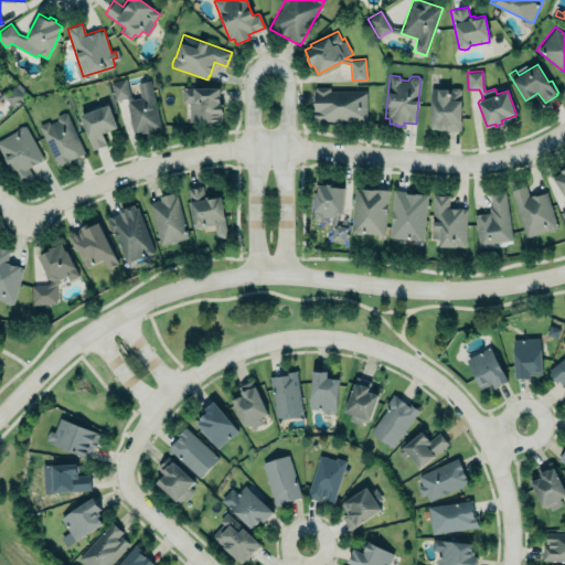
[(126,98),(131,134),(159,129),(151,81),(137,83),(139,97),(130,99),(127,80),(109,82),(113,100),(126,98)]
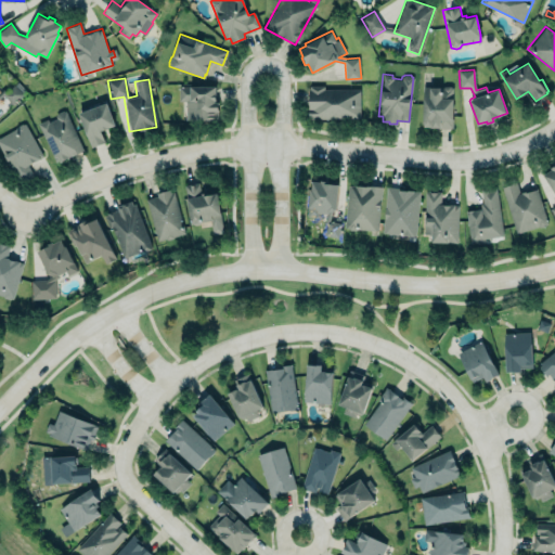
[(0,91),(3,89),(5,91),(14,85),(24,94),(12,104),(3,94),(0,97),(0,91)]
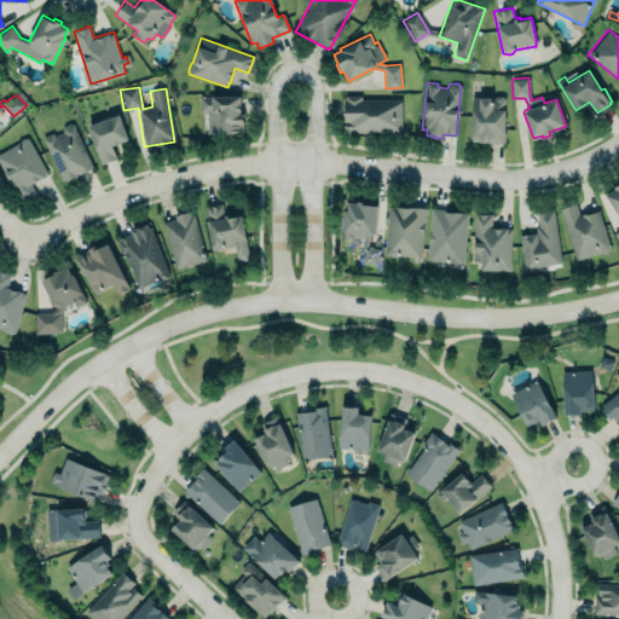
[(472,94),(470,140),(480,140),(480,142),(489,142),(489,143),(504,143),(504,97),(503,97),(502,96),(495,96),(493,97),(479,97),(478,96),(472,94)]
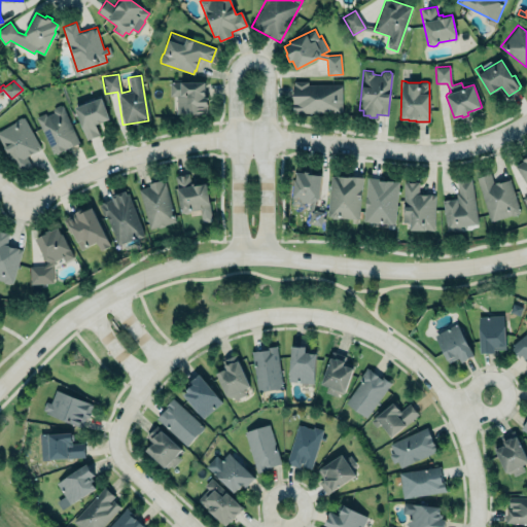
[(206,82),(169,81),(169,96),(175,96),(175,113),(206,114),(206,82)]
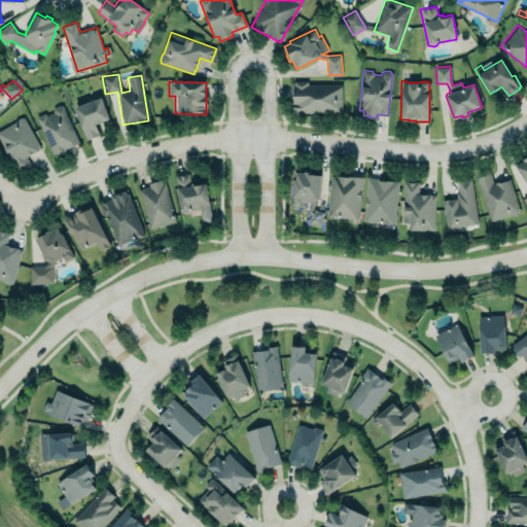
[(293,81),(307,81),(307,84),(342,83),(342,111),(292,112),(292,83),(293,83),(293,81)]
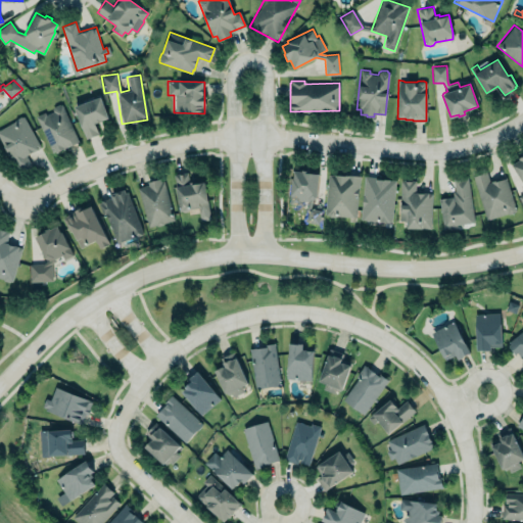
[(74,105),(101,96),(109,119),(95,124),(99,134),(86,139),(74,105)]
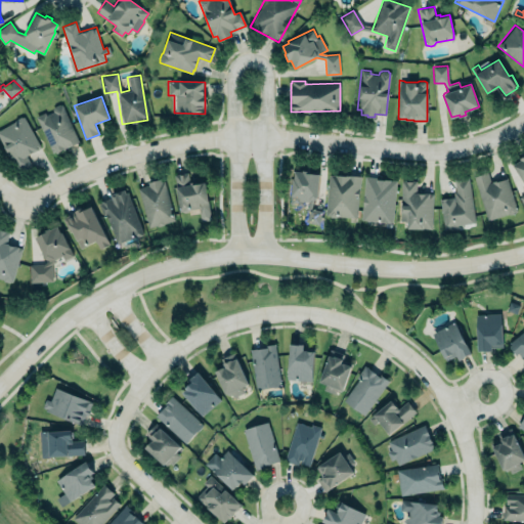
[(53,112),(46,115),(45,113),(36,117),(52,153),(55,150),(56,153),(79,142),(61,104),(60,104),(59,104),(53,106),(53,108),(52,108),(53,112)]
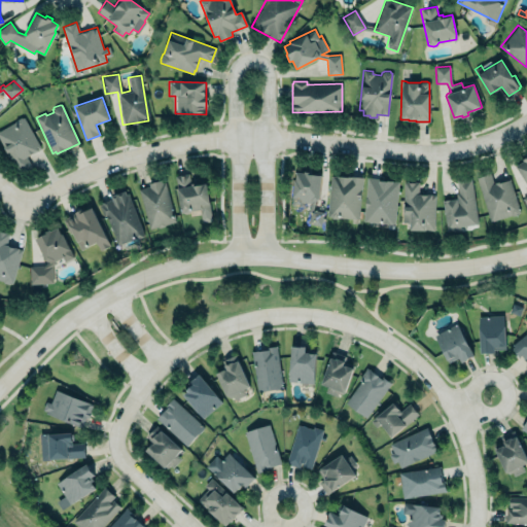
[(0,130),(0,139),(20,174),(33,167),(27,156),(40,148),(24,117),(21,117),(14,120),(14,123),(0,130)]
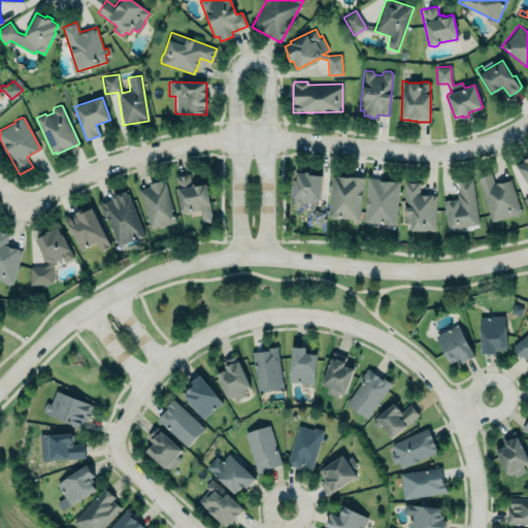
[(527,159),(518,166),(527,182),(527,196),(524,198),(527,206),(527,159)]
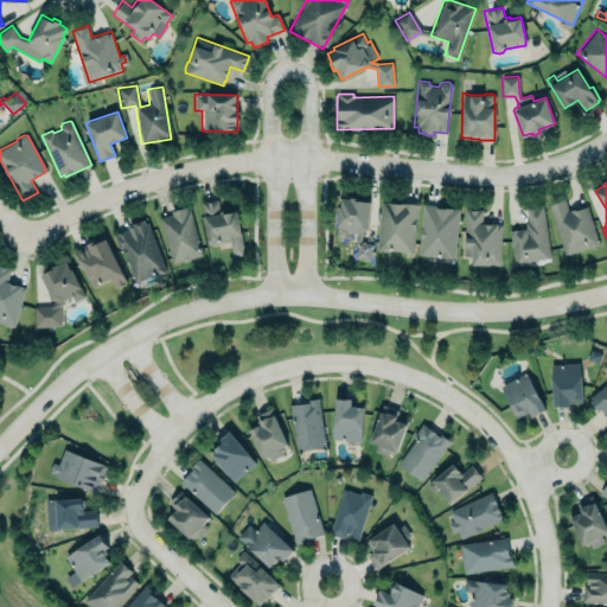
[(351,197),(359,198),(359,200),(370,202),(368,229),(364,231),(363,231),(360,241),(372,244),(370,260),(355,257),(357,246),(355,244),(358,232),(349,232),(347,237),(337,236),(339,206),(342,206),(342,198),(351,199),(351,197)]
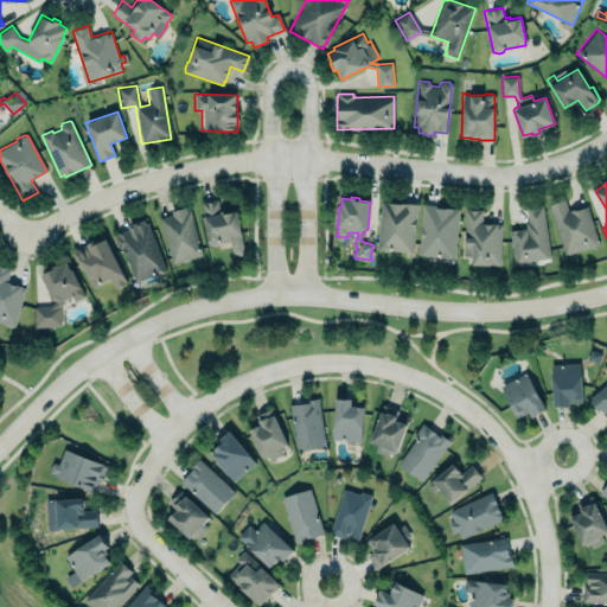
[(548,203),(564,255),(588,248),(590,248),(596,247),(598,244),(599,244),(587,206),(576,210),(576,209),(572,210),(570,210),(569,210),(570,211),(568,211),(564,198),(548,203)]
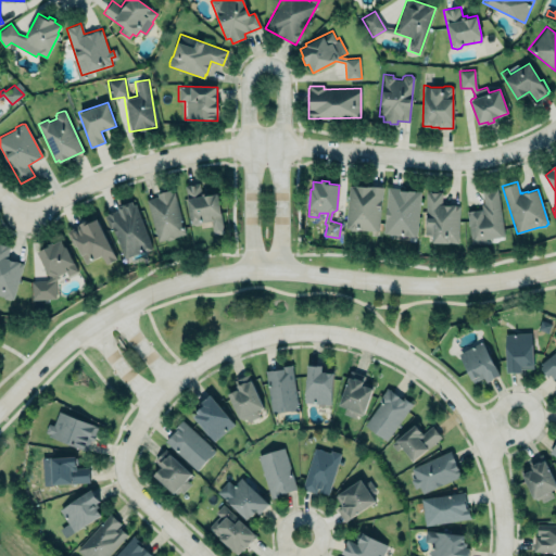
[(199,184),(186,186),(192,224),(193,224),(196,225),(200,225),(200,222),(211,220),(213,234),(223,232),(217,193),(205,196),(205,193),(201,193),(199,184)]
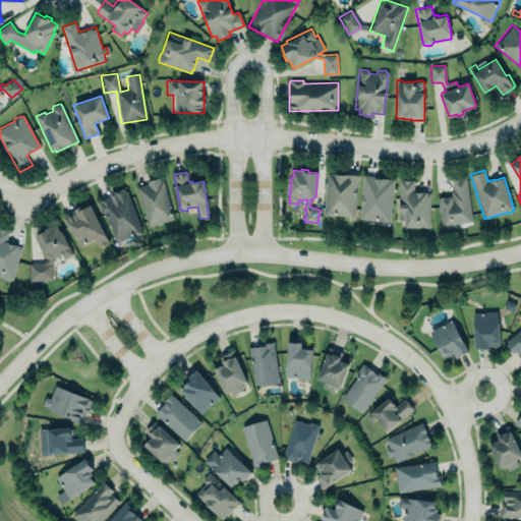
[(324,215),(355,216),(357,175),(326,174),(324,215)]
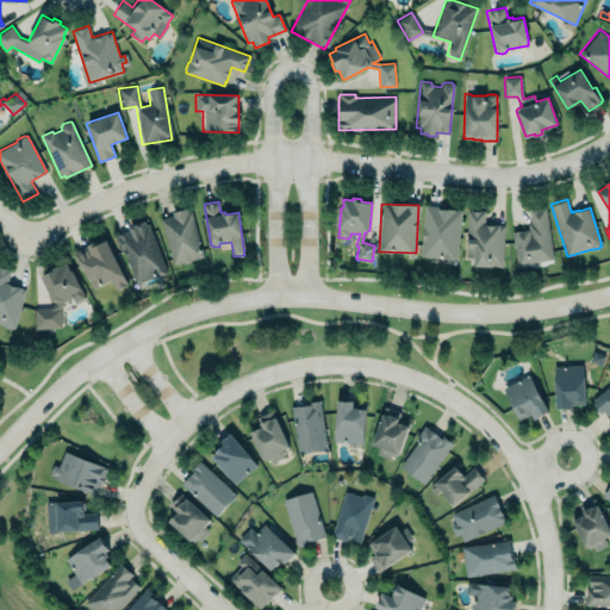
[(546,206),(553,260),(534,262),(534,267),(524,268),(523,267),(517,267),(512,231),(529,229),(527,224),(530,223),(528,209),(546,206)]
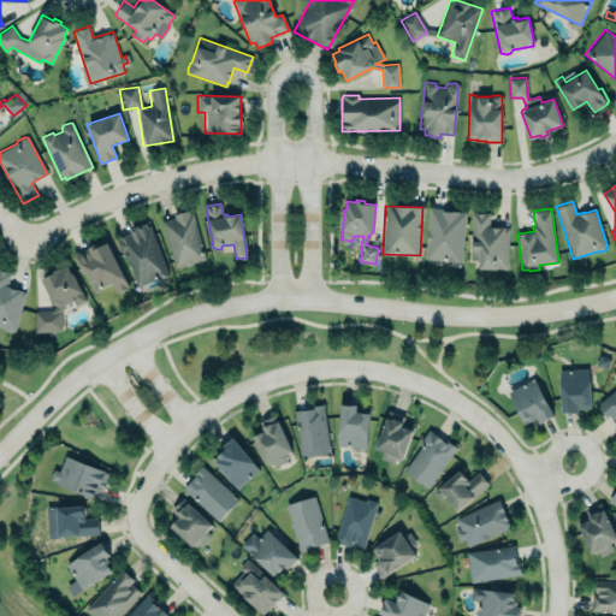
[(465,211),(427,209),(425,260),(462,262),(465,211)]
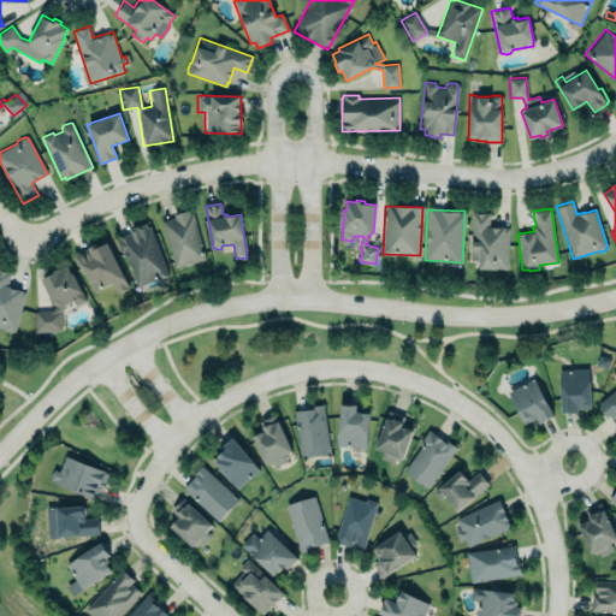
[(175,214),(188,211),(188,214),(193,213),(206,259),(193,262),(191,264),(185,266),(183,265),(175,267),(163,221),(176,218),(175,214)]
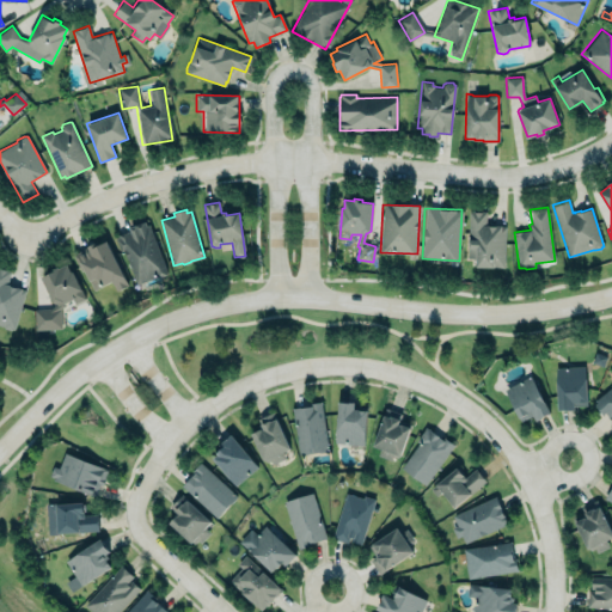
[(476,267),(505,268),(506,226),(485,226),(485,212),(469,212),(467,258),(476,258),(476,267)]
